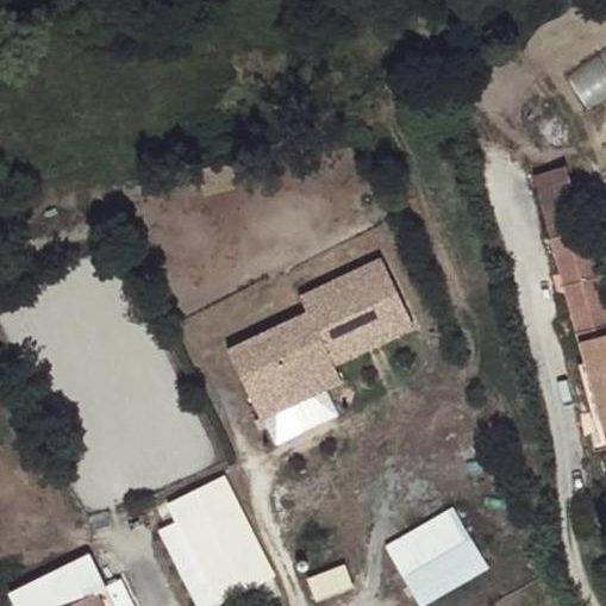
[(582,101),(605,88),(605,48),(566,69),(582,101)]
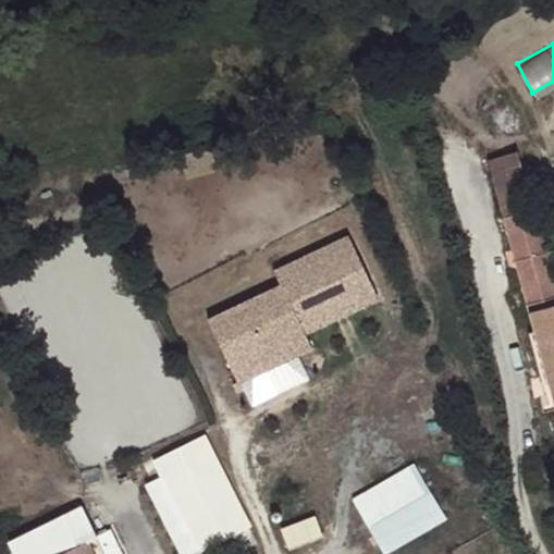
[(183,183),(236,168),(229,145),(176,159),(183,183)]
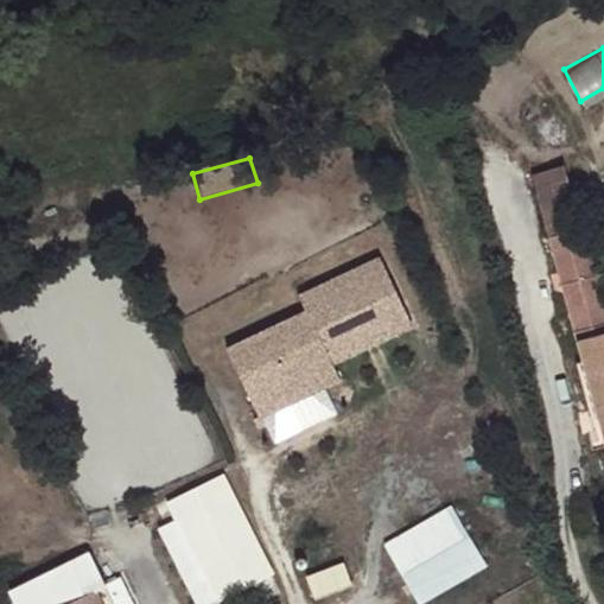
[(528,178),(544,241),(570,234),(576,231),(558,170),(528,178)]
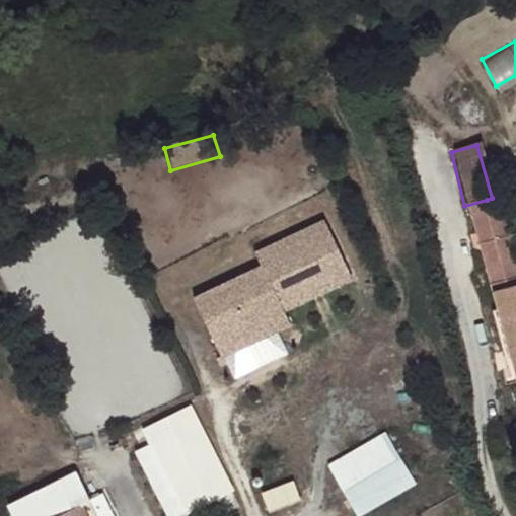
[(464,206),(489,293),(512,287),(487,200),(464,206)]
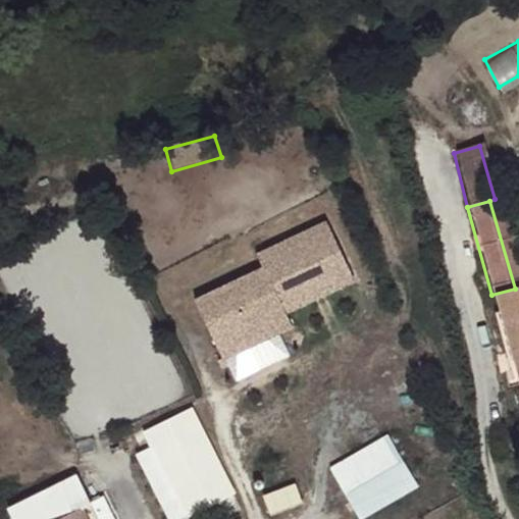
[(253,251),(260,266),(192,296),(229,382),(290,357),(279,333),(295,327),(288,312),(356,282),(328,218),(253,251)]
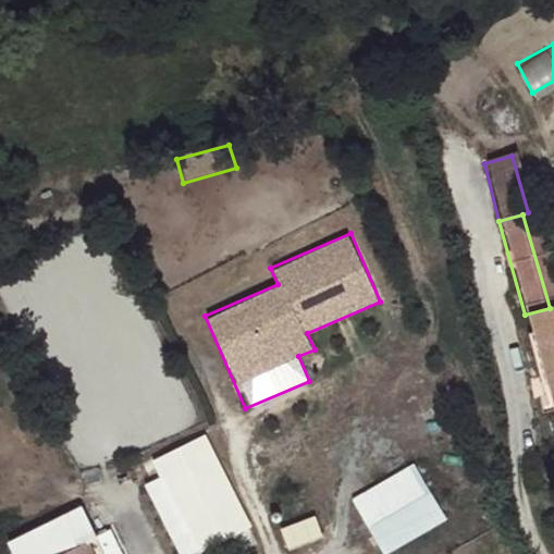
[(525,315),(551,413),(553,418),(553,307),(550,308),(525,315)]
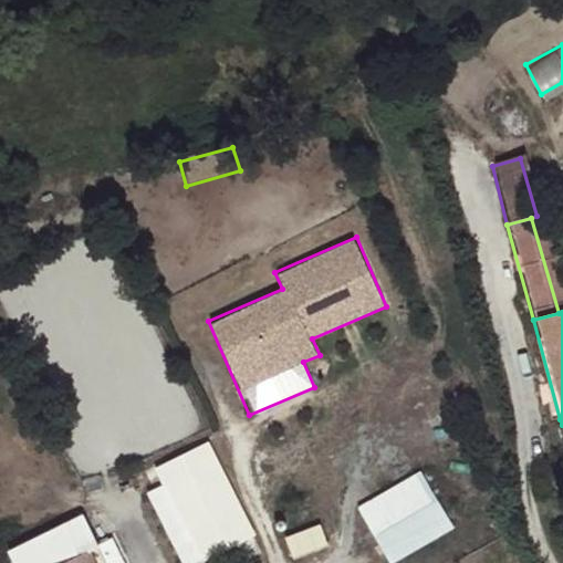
[(160,485),(148,490),(181,562),(222,562),(258,546),(210,440),(152,467),(160,485)]
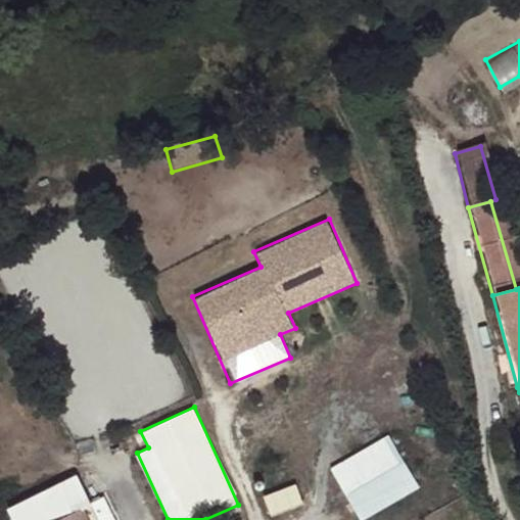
[(364,519),(419,488),(388,434),(329,468),(359,519),(364,519)]
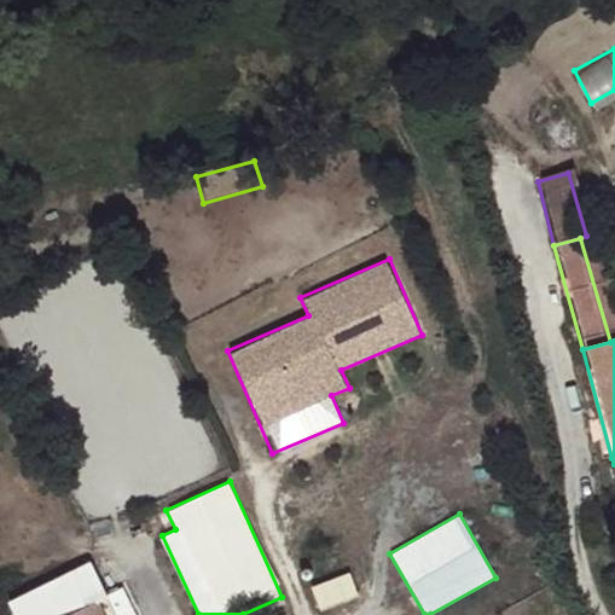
[(131,614),(120,592),(102,601),(85,567),(6,605),(10,614),(131,614)]
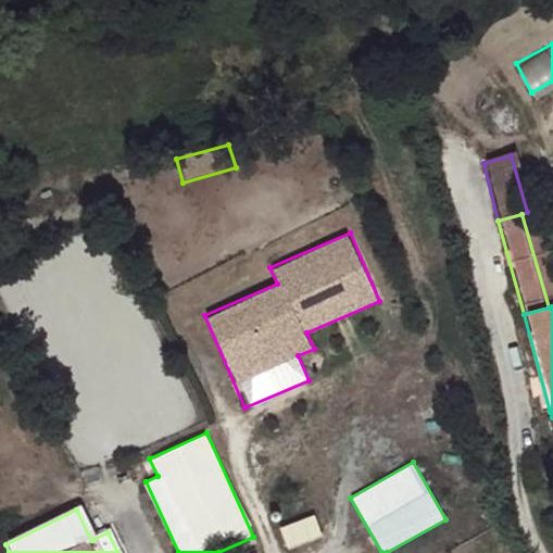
[(279,528),(286,547),(321,533),(314,515),(279,528)]
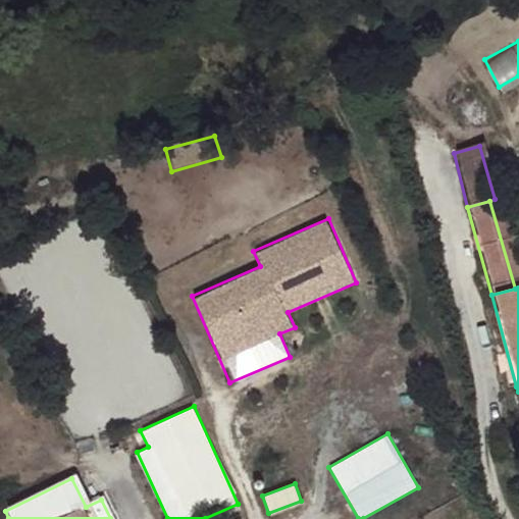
All buildings are outlined.
